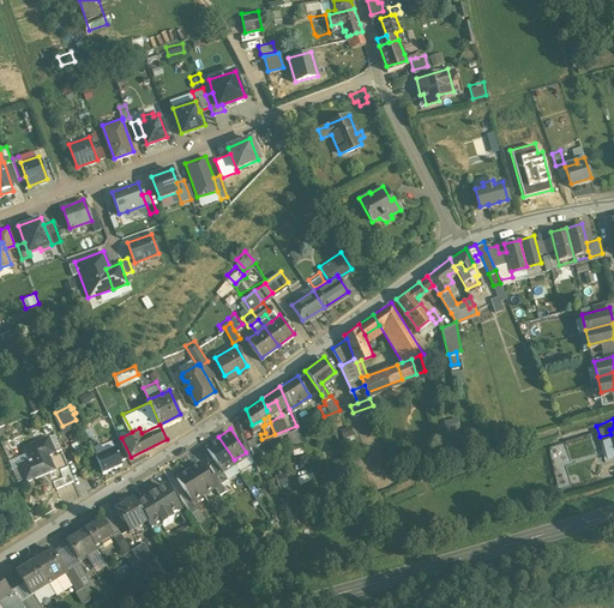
[(47,433),(24,443),(30,457),(26,458),(28,458),(17,463),(24,477),(54,465),(48,451),(54,449),(47,433)]
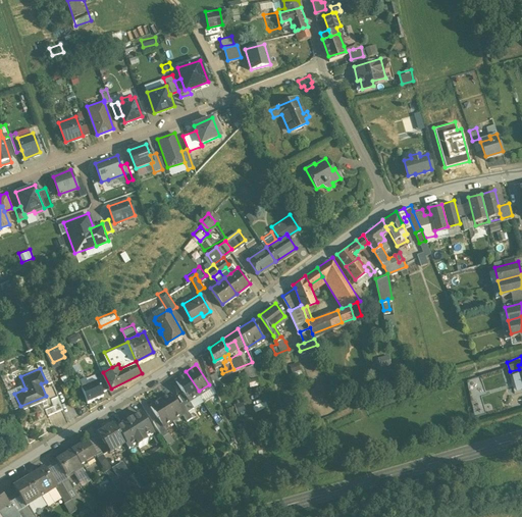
[(216,369),(210,372),(214,383),(220,380),(216,369)]
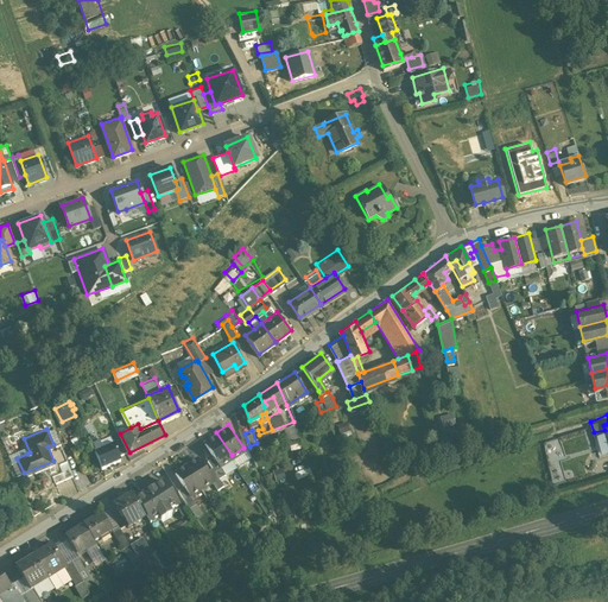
[(607,449),(607,442),(605,430),(594,432),(599,451),(607,449)]
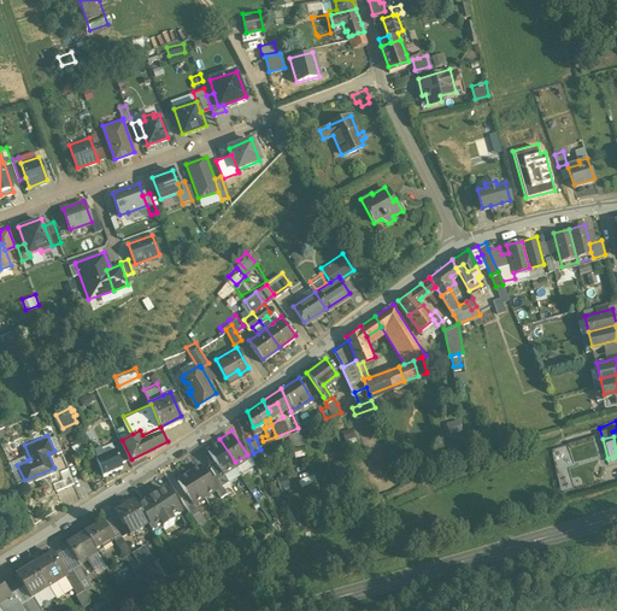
[(223,469),(235,462),(219,439),(207,446),(217,459),(223,470),(223,469)]
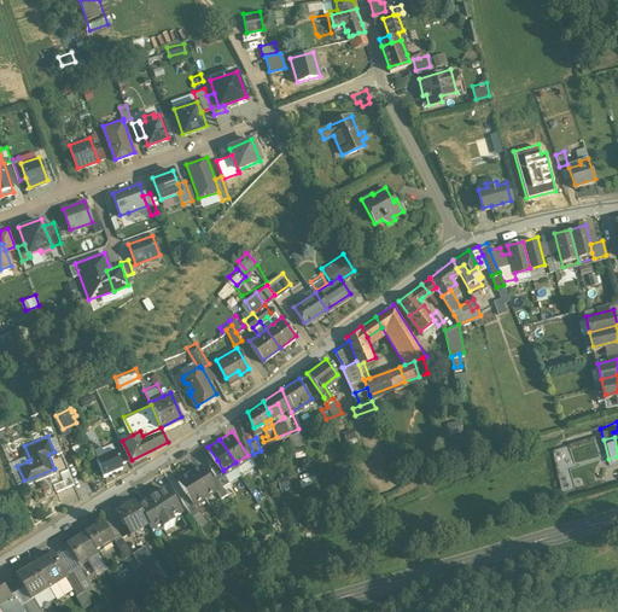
[(100,452),(97,453),(104,471),(123,464),(115,446),(100,452)]
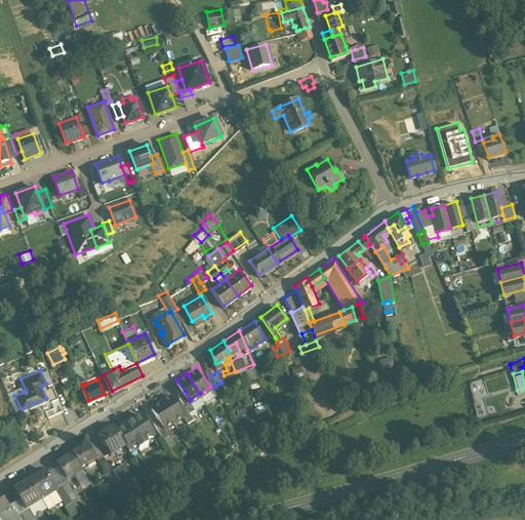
[(190,400),(185,391),(179,394),(184,400),(189,410),(195,406),(190,399),(190,400)]
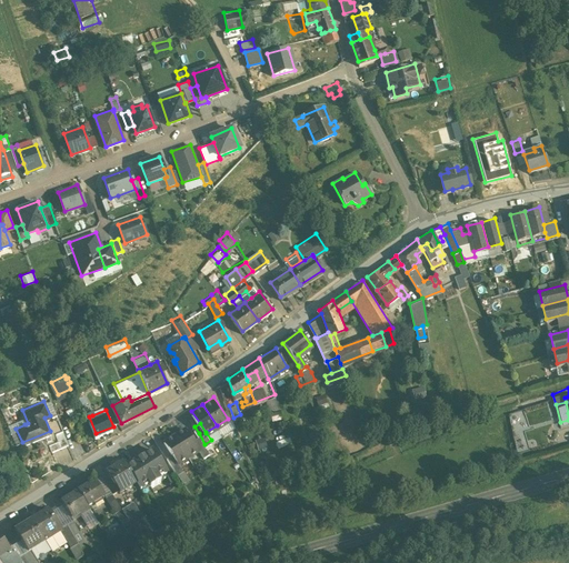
[(185,424),(175,432),(189,453),(199,446),(193,438),(185,424)]
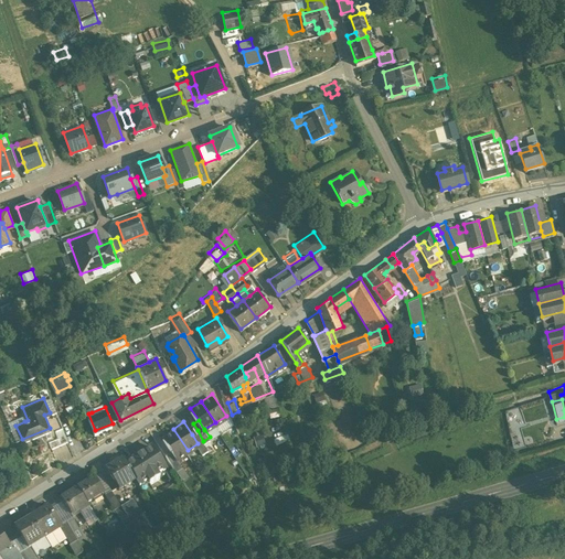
[(62,423),(54,427),(60,440),(67,437),(62,423)]
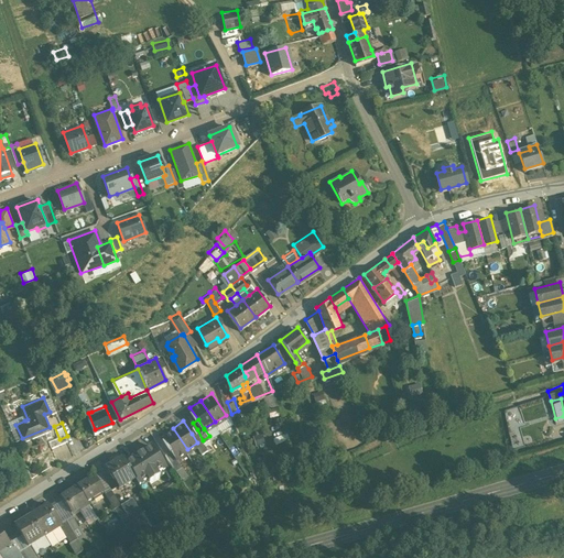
[(54,426),(45,430),(51,444),(60,439),(54,426)]
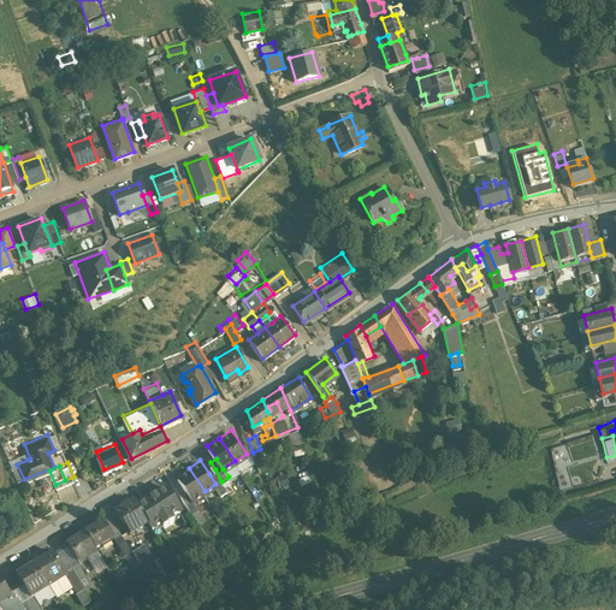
[(279,480),(290,478),(288,467),(277,468),(279,480)]
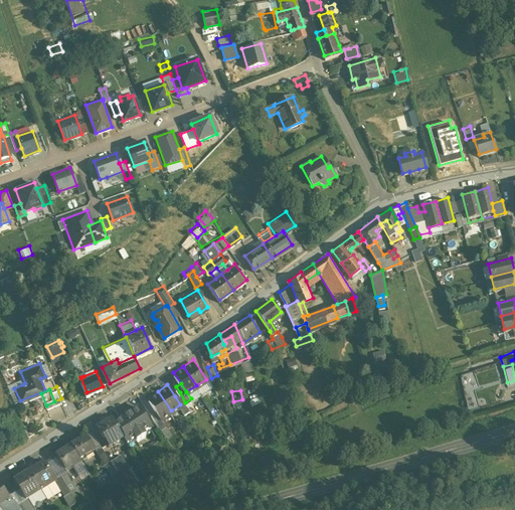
[(171,410),(158,391),(148,397),(156,408),(161,416),(171,410)]
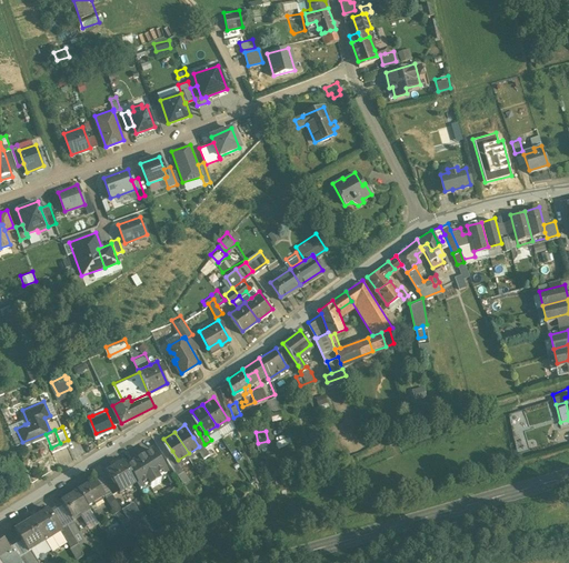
[(205,444),(199,433),(193,438),(199,446),(203,454),(209,451),(205,444)]
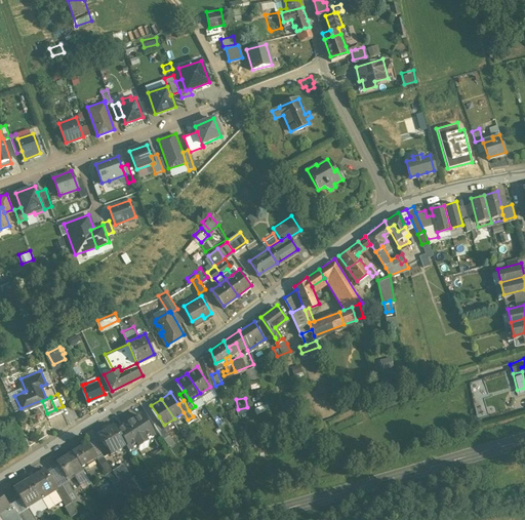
[(140,411),(116,427),(126,442),(129,447),(137,442),(138,445),(149,439),(147,436),(154,432),(140,411)]
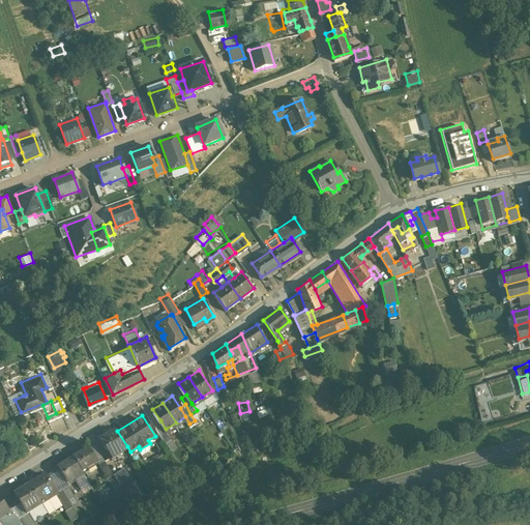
[(166,429),(160,420),(155,424),(166,440),(171,436),(166,429)]
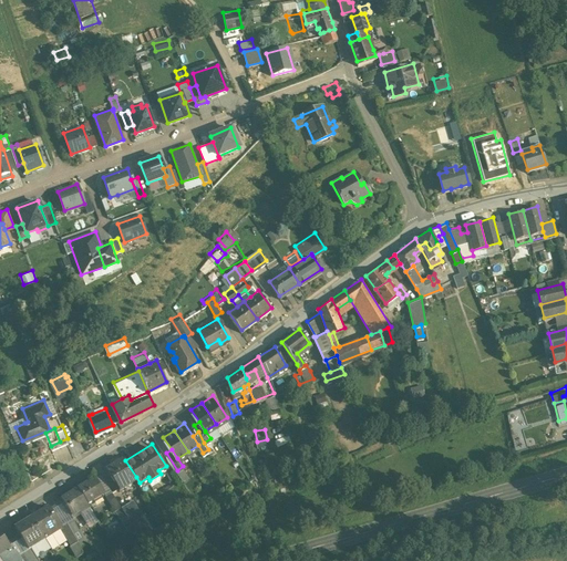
[(120,487),(136,477),(125,460),(123,456),(106,467),(120,487)]
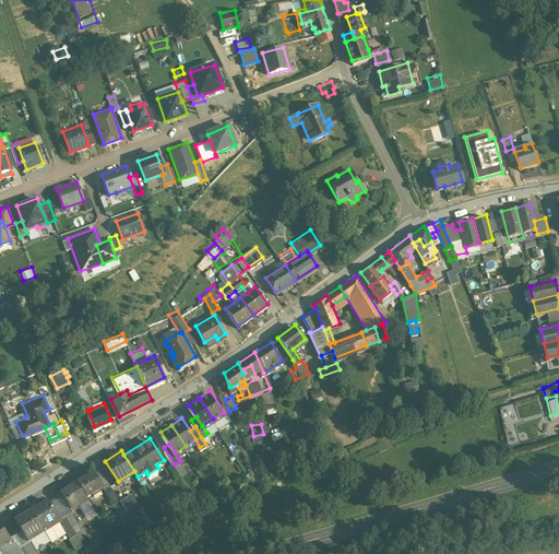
[(67,468),(56,476),(60,482),(59,483),(62,487),(74,476),(67,468)]
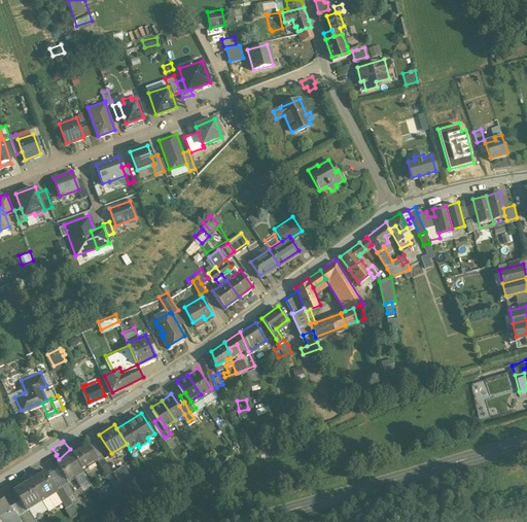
[(88,442),(72,451),(81,465),(96,456),(97,456),(88,442)]
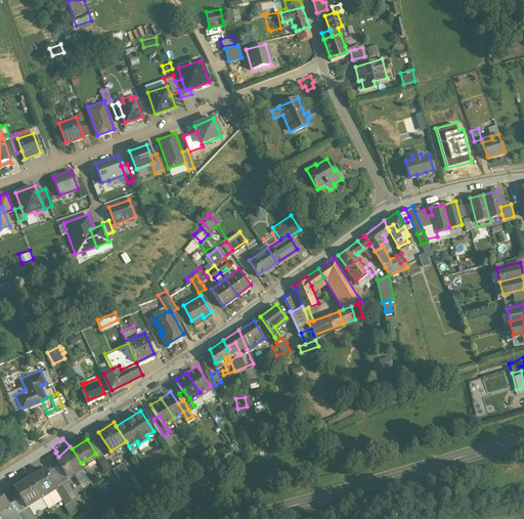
[(81,463),(72,448),(56,459),(57,460),(67,475),(74,471),(80,481),(88,476),(81,463)]
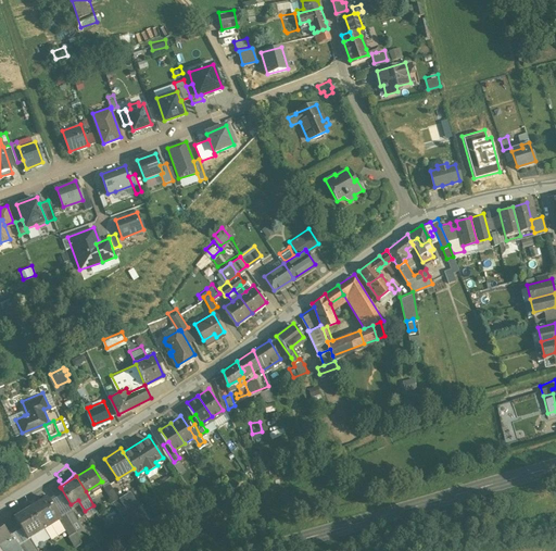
[(110,479),(103,484),(112,498),(118,495),(110,479)]
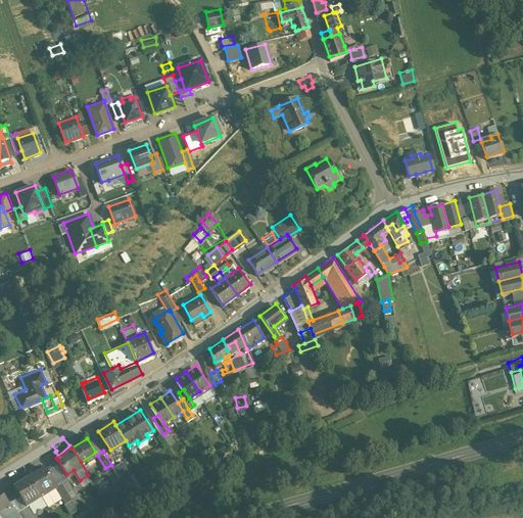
[(66,474),(57,459),(45,466),(48,471),(51,475),(56,482),(61,479),(67,475),(66,474)]
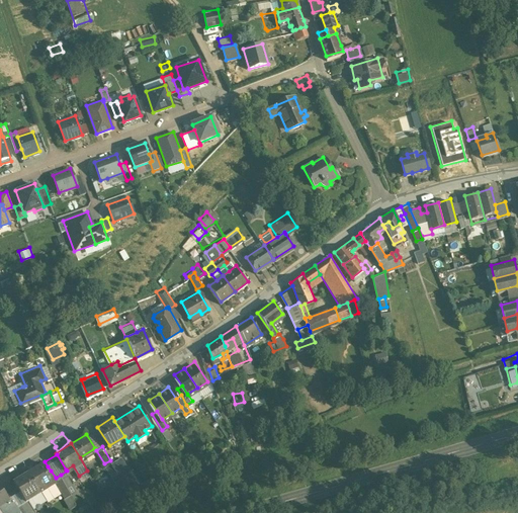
[(121,454),(110,460),(118,474),(119,474),(126,468),(130,467),(121,454)]
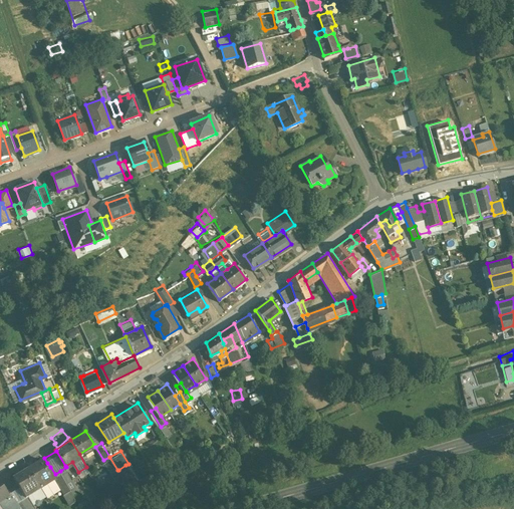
[(44,457),(28,467),(39,484),(53,475),(55,474),(50,467),(47,463),(44,458),(44,457)]
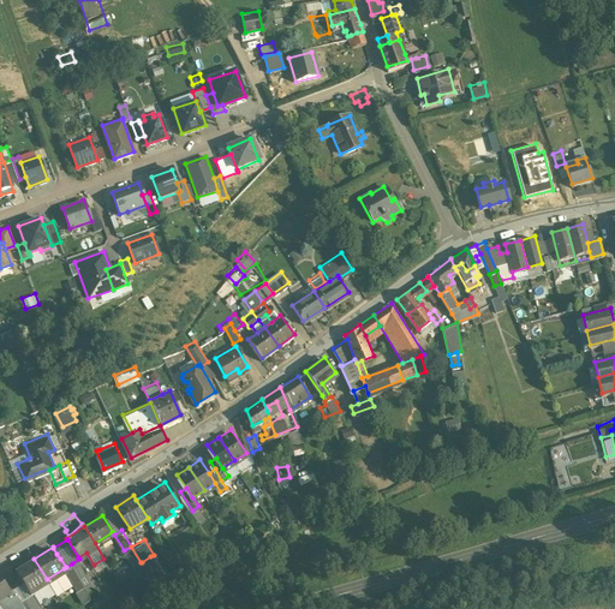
[(150,556),(142,562),(150,577),(160,571),(150,556)]
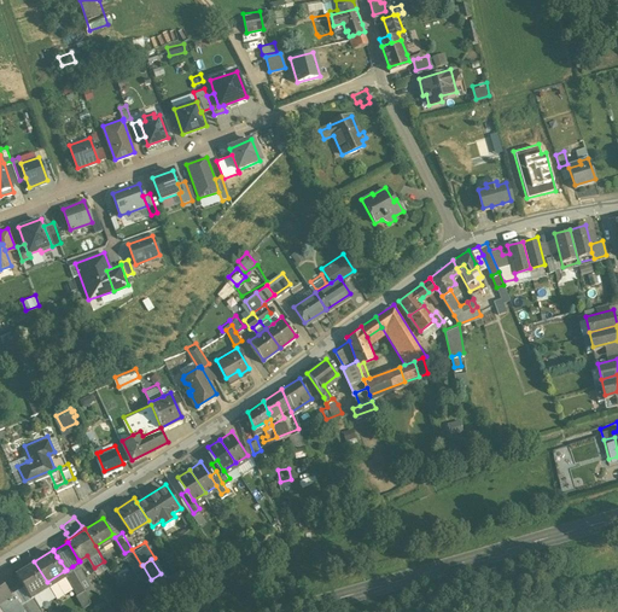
[(47,582),(34,561),(16,573),(29,594),(47,582)]
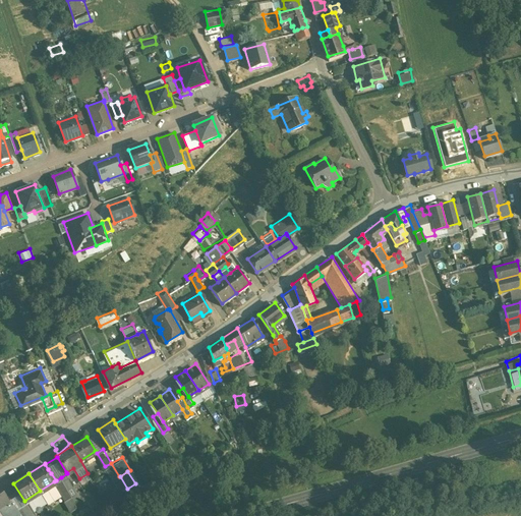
[(80,495),(67,473),(61,477),(71,495),(73,499),(80,495)]
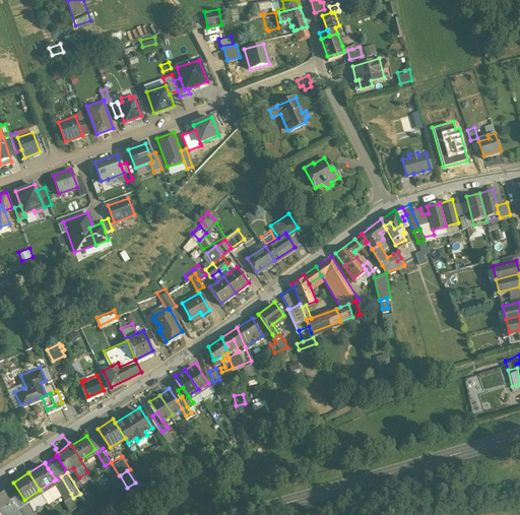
[(71,494),(61,476),(56,479),(54,480),(64,498),(71,494)]
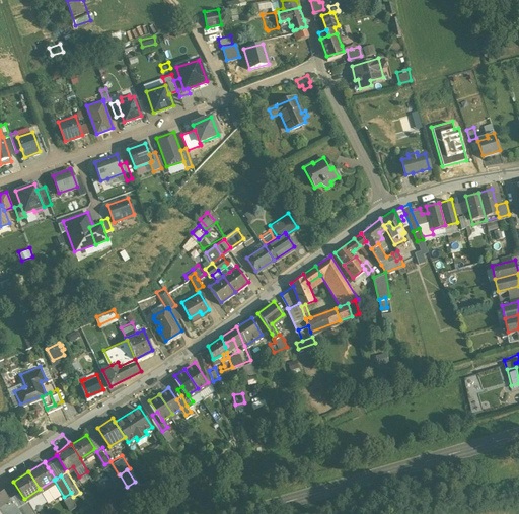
[(127,487),(137,502),(147,496),(137,480),(135,482),(127,487)]
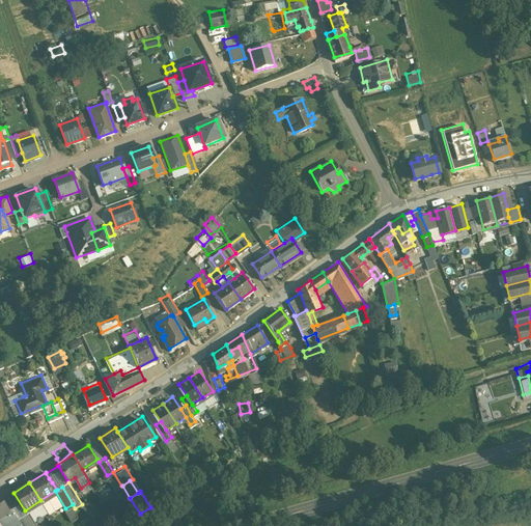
[(0,497),(0,516),(2,515),(8,509),(0,497)]
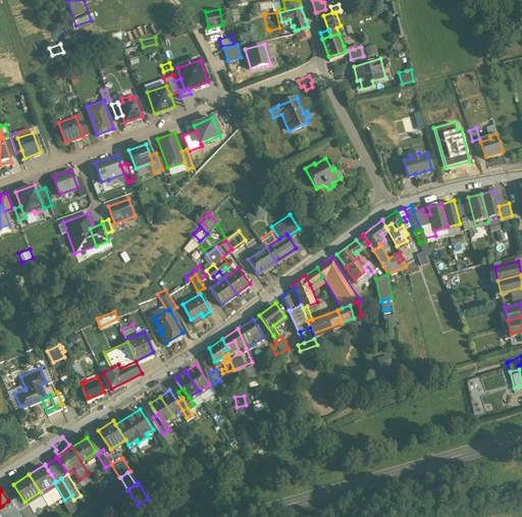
[(71,496),(64,500),(68,506),(75,502),(73,500),(71,496)]
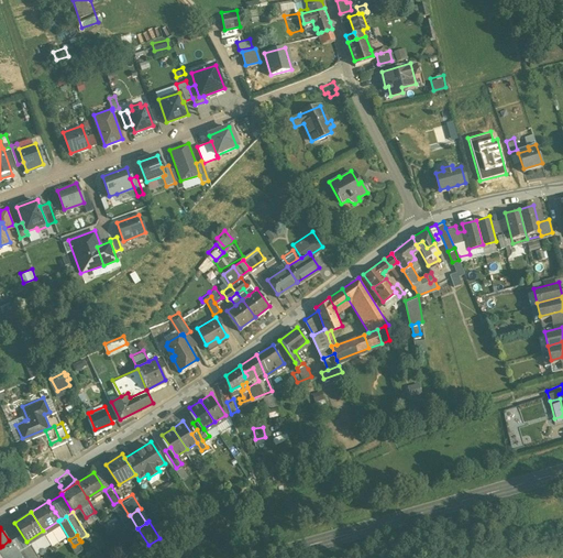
[(19,549),(11,539),(9,540),(2,546),(10,557),(18,557),(22,556),(19,549)]
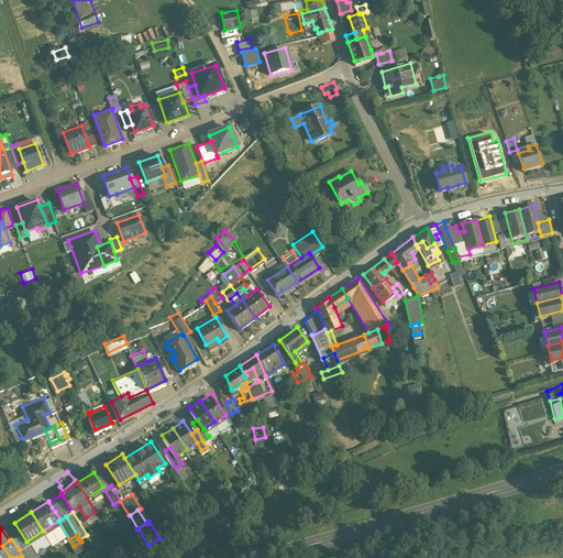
[(41,557),(30,542),(19,549),(22,556),(24,557),(41,557)]
